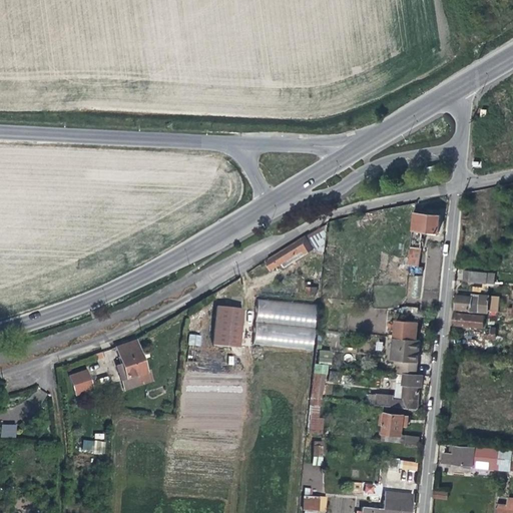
[(440,214),(421,213),(420,230),(438,231),(439,222),(440,214)]
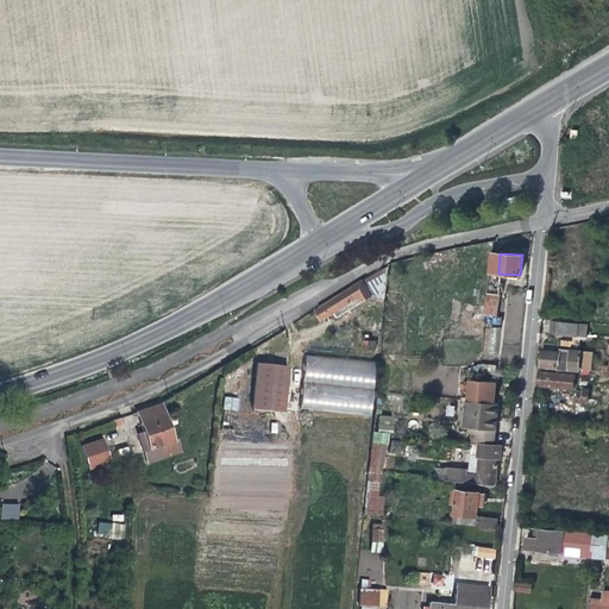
[(385,299),(389,267),(378,270),(315,309),(322,320),(334,313),(338,318),(374,296),(385,299)]
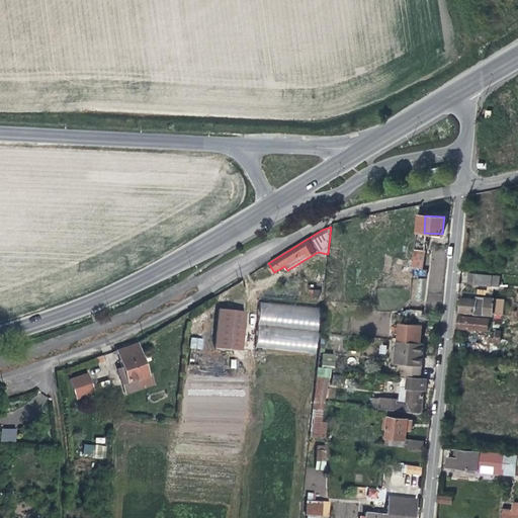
[(411,268),(423,269),(425,251),(412,250),(411,268)]
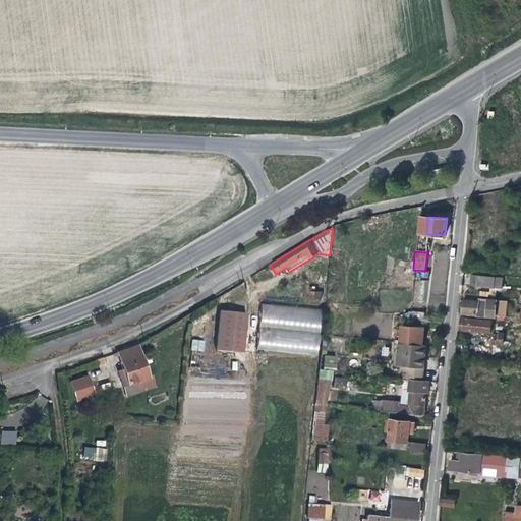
[(496,277),(477,275),(476,286),(495,288),(496,277)]
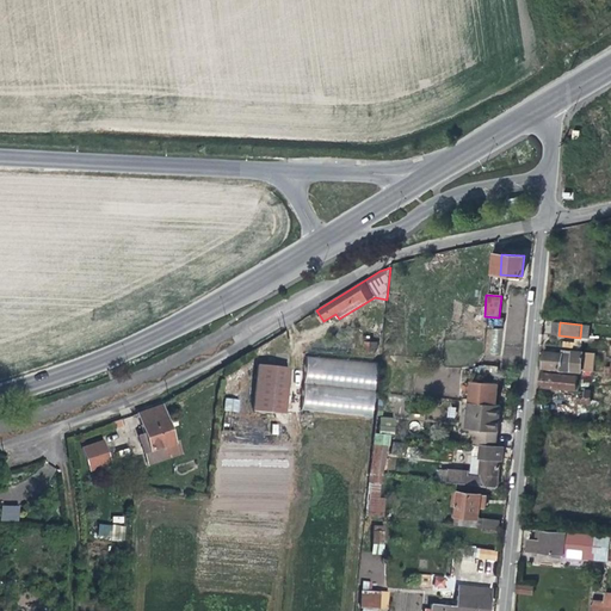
[(487,328),(487,350),(501,350),(501,329),(487,328)]
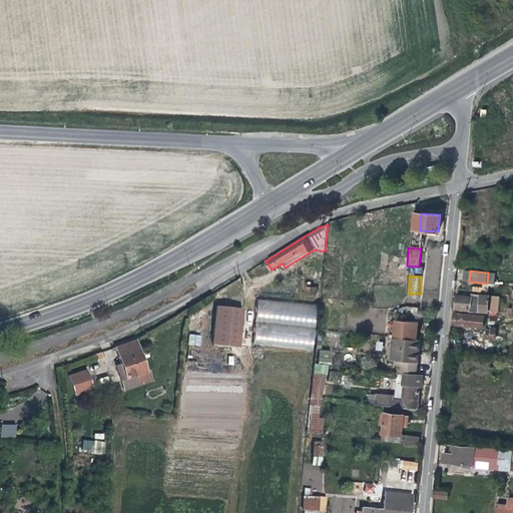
[(306,295),(317,295),(316,287),(305,287),(306,295)]
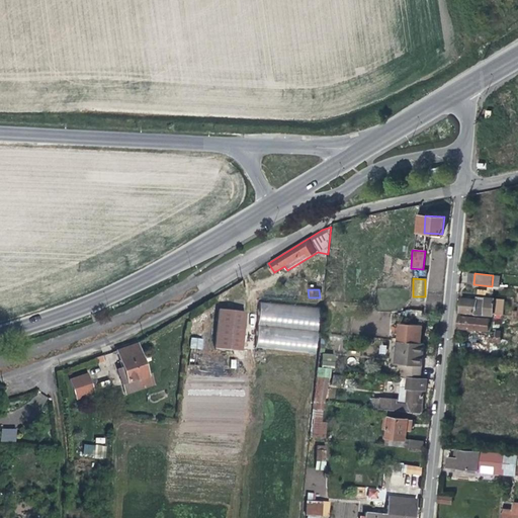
[(504,298),(484,296),(483,299),(460,296),(458,313),(494,316),(494,315),(502,315),(504,298)]
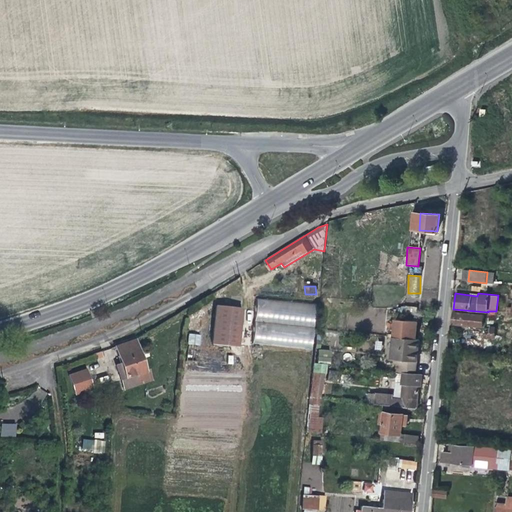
[(313,349),(316,304),(257,299),(254,344),(313,349)]
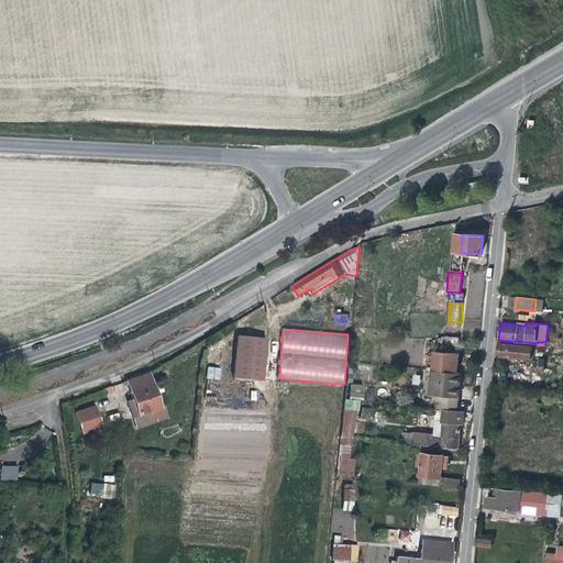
[(236,337),(232,378),(261,382),(265,339),(236,337)]
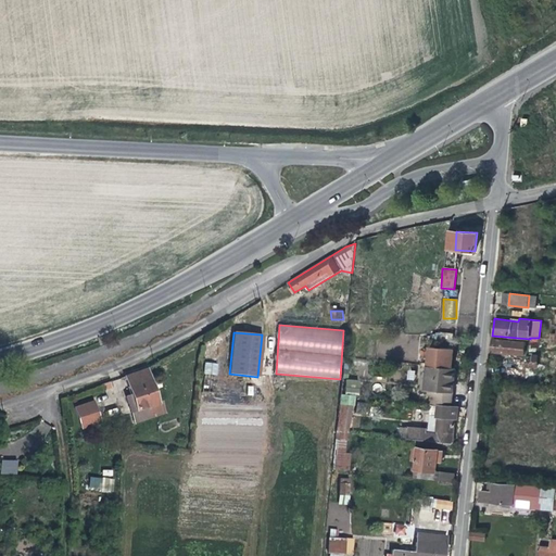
[(492,339),(491,350),(525,353),(526,342),(492,339)]
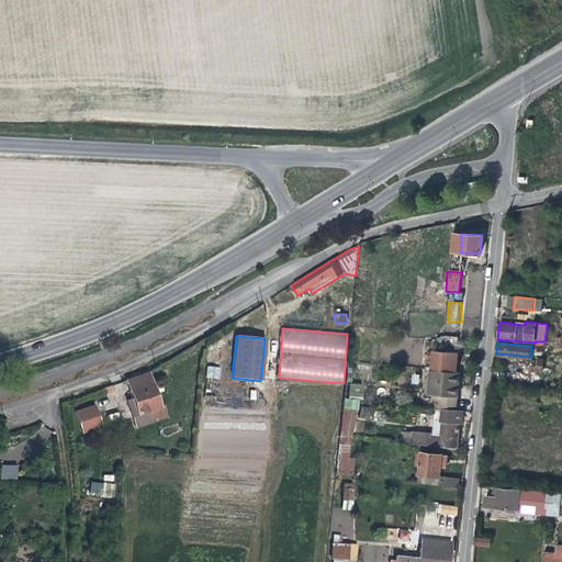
[(459,352),(436,350),(435,369),(458,371),(459,352)]
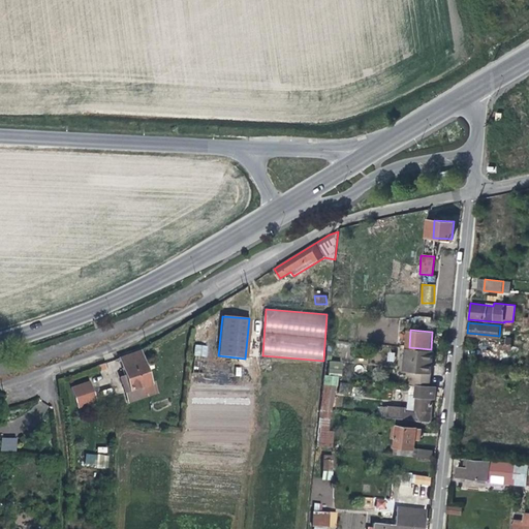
[(207,356),(208,345),(195,344),(194,355),(207,356)]
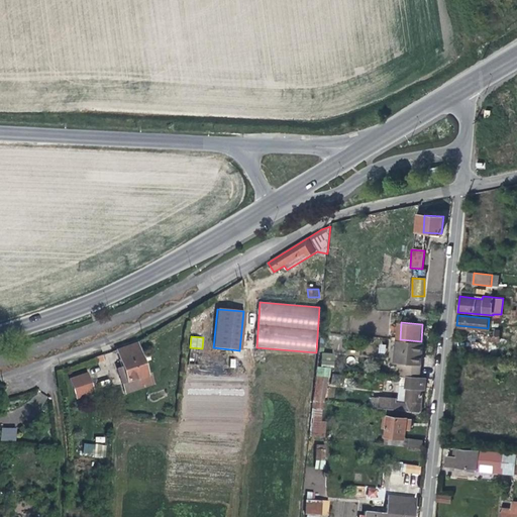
[(400,339),(399,339),(397,362),(404,363),(403,376),(420,378),(424,341),(421,341),(400,339)]
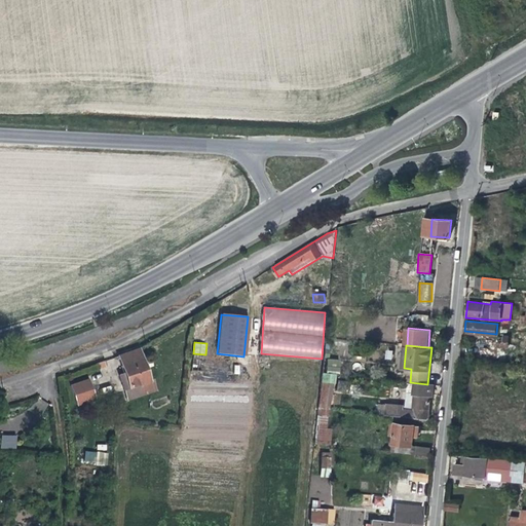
[(123,374),(119,376),(121,383),(126,381),(128,389),(141,385),(141,383),(149,381),(138,350),(118,357),(123,374)]
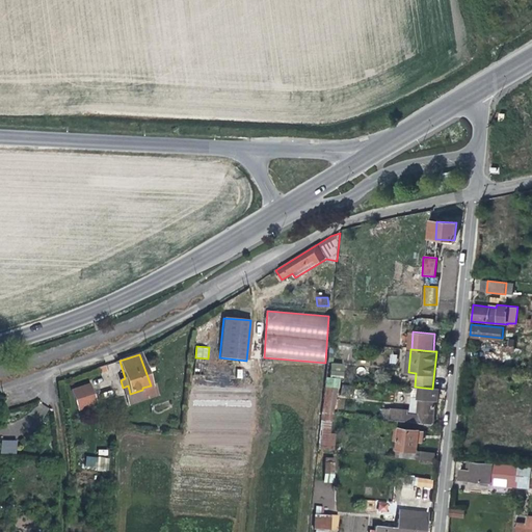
[(105,366),(99,368),(101,375),(107,374),(105,366)]
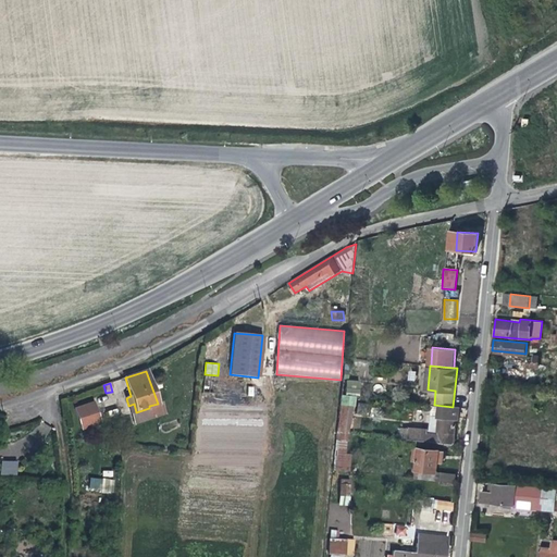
[(356,397),(339,395),(335,432),(349,433),(351,407),(355,407),(356,397)]
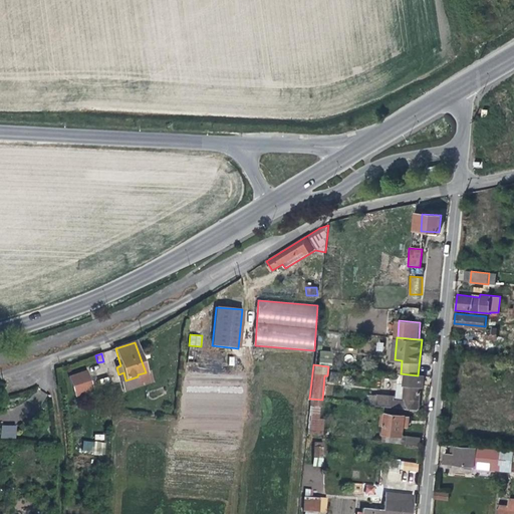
[(87,371),(69,376),(75,396),(93,390),(87,371)]
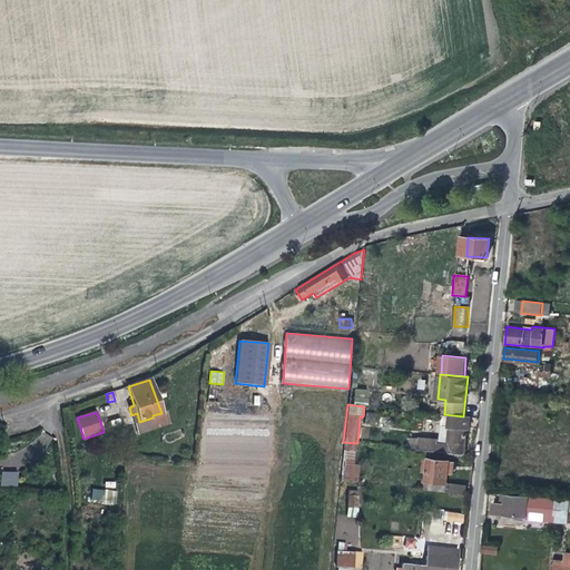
[(139,422),(135,423),(138,434),(169,424),(165,412),(161,413),(153,415),(153,418),(139,422)]
